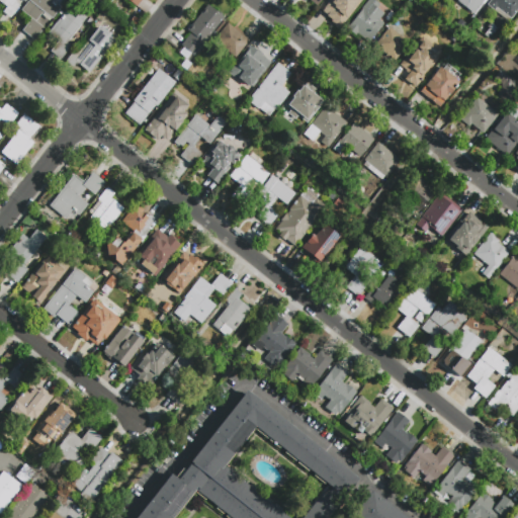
[(16,0),(15,2),(19,5),(10,17),(2,12),(7,6),(0,1),(0,0),(16,0)]
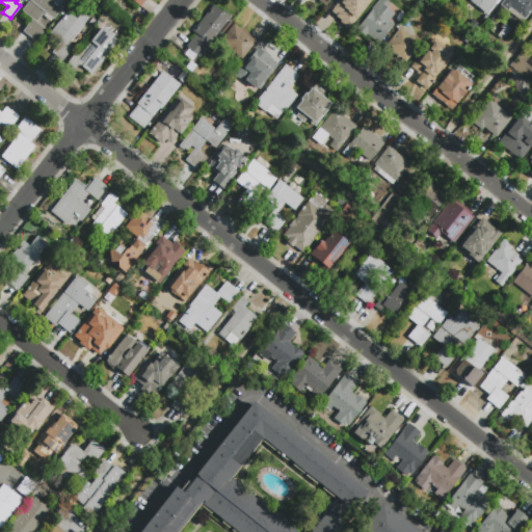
[(53,0),(62,7),(52,20),(44,12),(36,21),(45,28),(34,41),(22,30),(32,18),(21,9),(28,0),(53,0)]
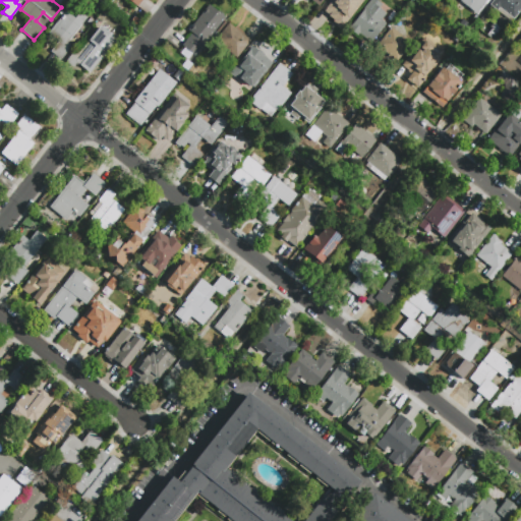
[(324,9),(331,1),(330,0),(364,0),(344,25),(324,9)]
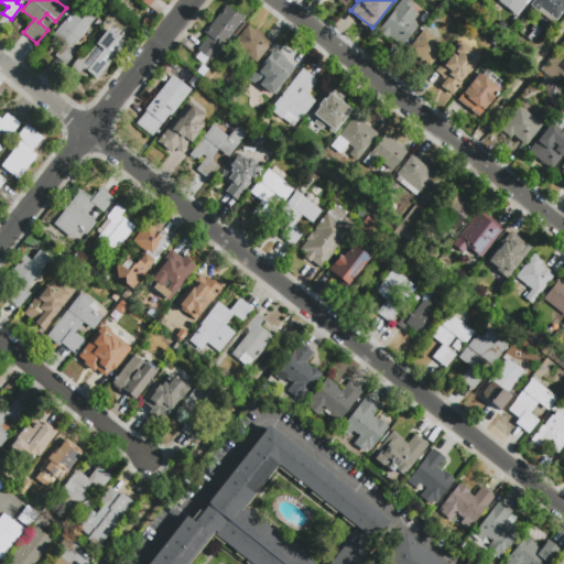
[(376,32),(400,0),(408,0),(421,10),(412,21),(419,25),(401,47),(388,36),(386,40),(376,32)]
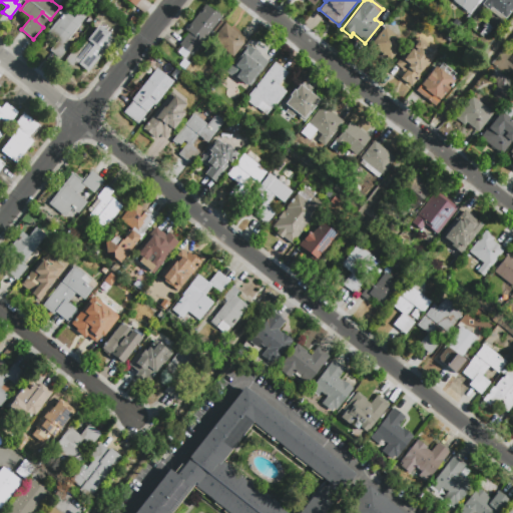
[(479,0),(469,14),(453,1),(453,0),(479,0)]
